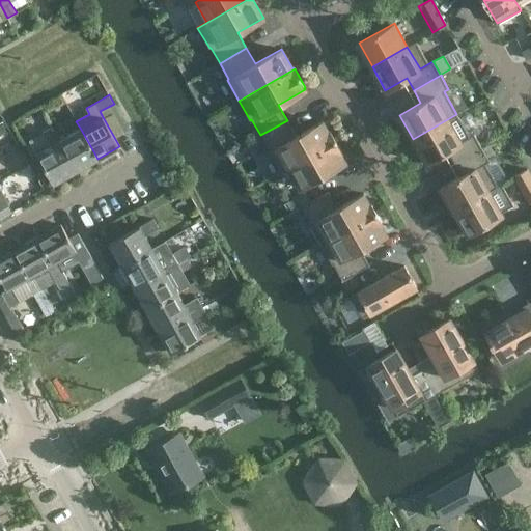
[(456,114),(413,139),(426,162),(447,150),(454,163),(481,147),(474,134),(469,136),(456,114)]
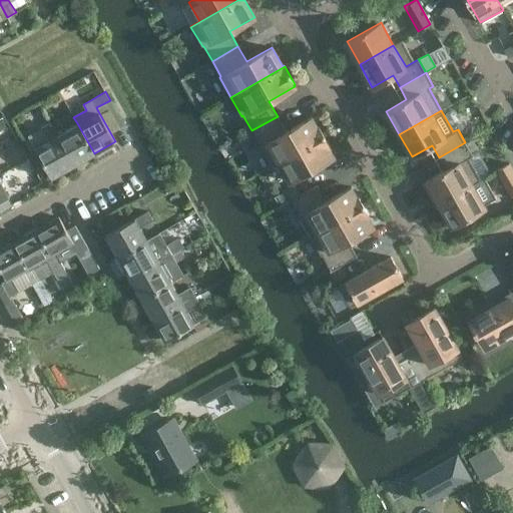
[(270,166),(324,136),(319,126),(317,127),(312,117),(286,131),(278,116),(251,130),(260,146),(259,146),(270,166)]
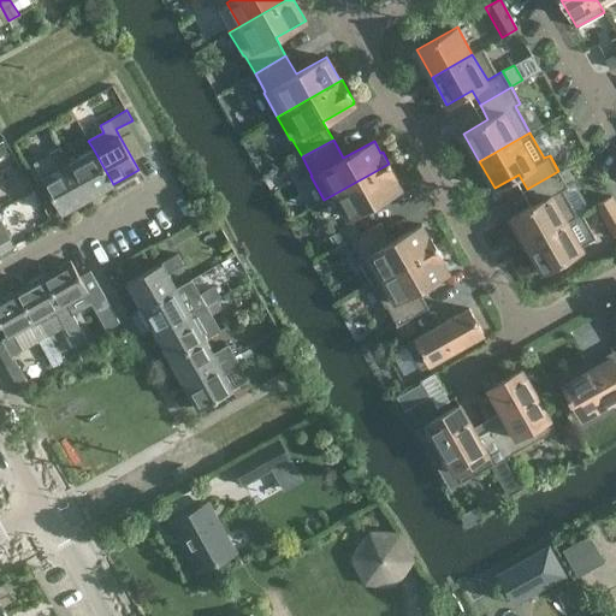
[(88,199),(113,184),(93,148),(78,157),(70,142),(59,148),(88,199)]
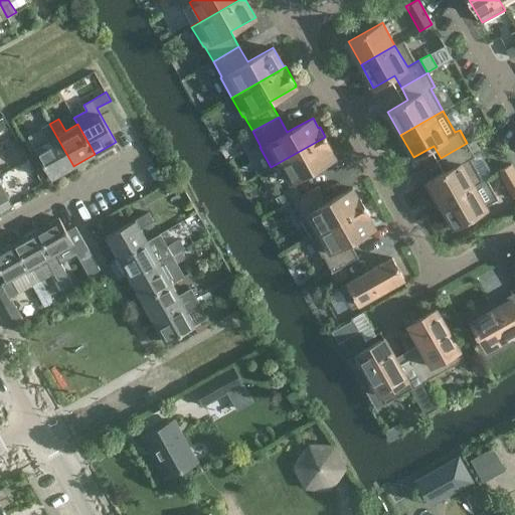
[(51,178),(73,166),(49,124),(28,136),(51,178)]
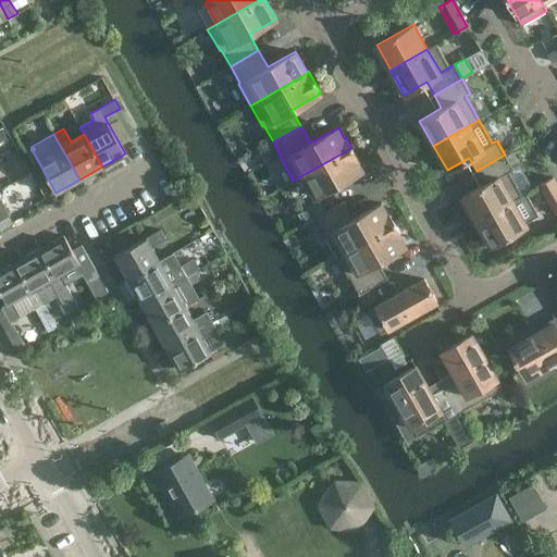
[(351,148),(293,181),(294,182),(302,176),(314,197),(362,170),(356,159),(357,158),(351,148)]
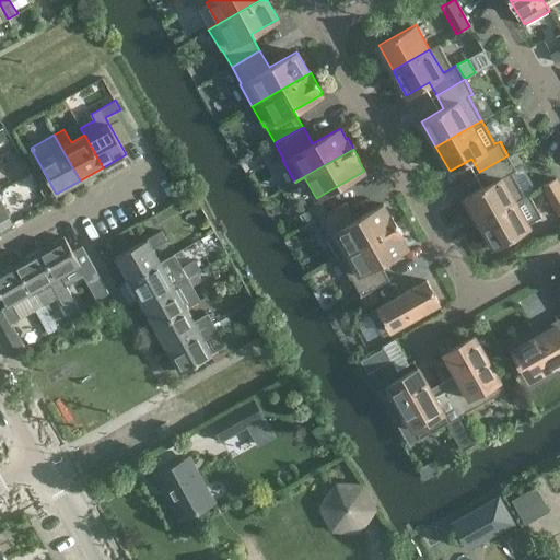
[(465,197),(478,222),(515,201),(502,177),(516,170),(508,155),(479,172),(487,185),(465,197)]
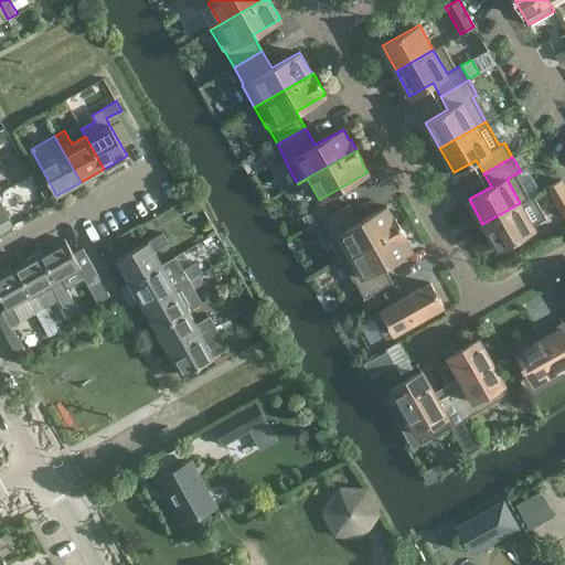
[(562,214),(564,212),(564,187),(561,180),(547,188),(562,214)]
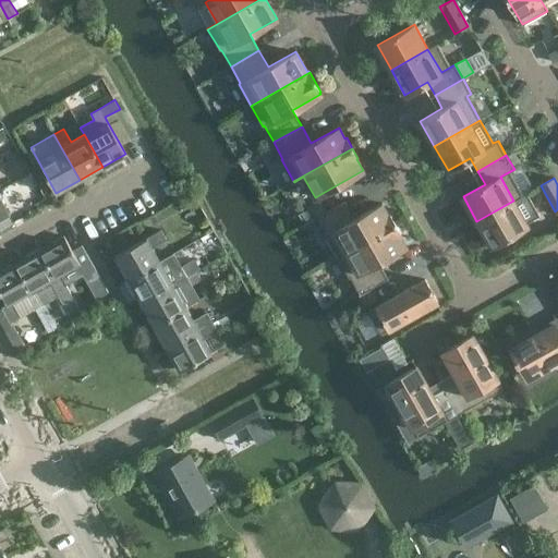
[(0,196),(0,220),(10,215),(0,196)]
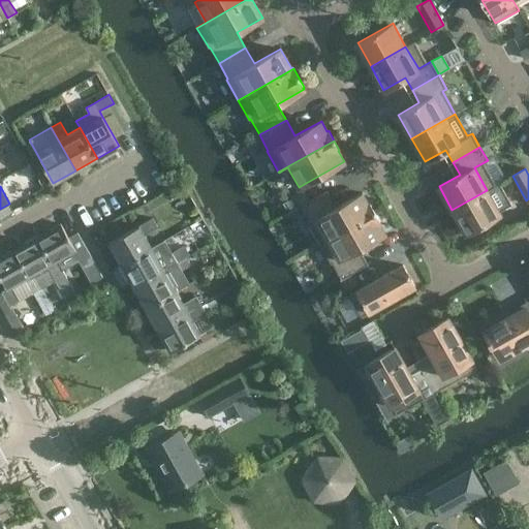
[(319,244),(375,212),(369,203),(368,203),(362,192),(336,208),(327,191),(309,200),(303,190),(292,196),(299,208),(300,207),(309,222),(308,223),(319,244)]
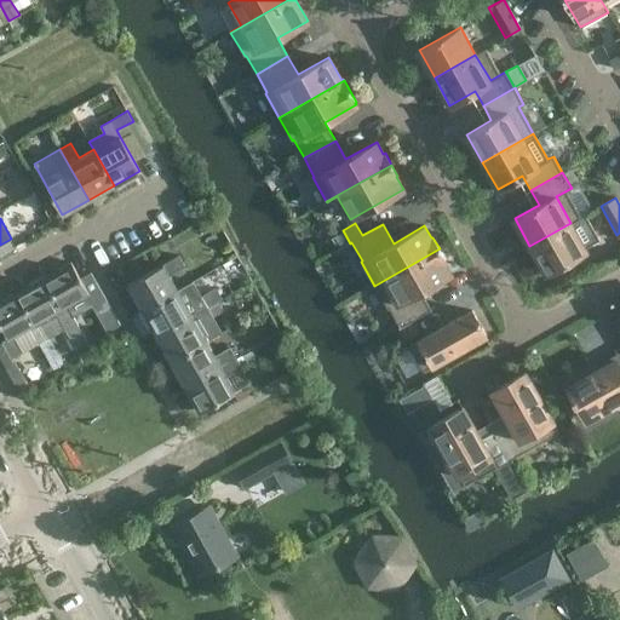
[(570,223),(529,246),(545,274),(586,251),(570,223)]
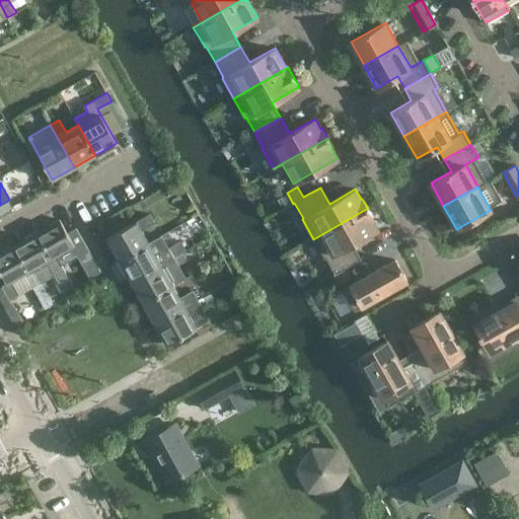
[(325,258),(326,260),(335,274),(334,274),(340,285),(350,279),(344,269),(361,260),(352,243),(377,228),(372,218),(373,218),(368,208),(313,239),(324,258),(325,258)]
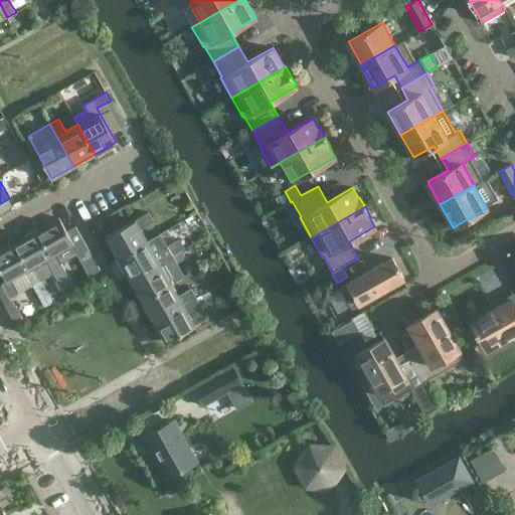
[(107,235),(119,256),(148,240),(148,239),(141,227),(153,221),(149,211),(107,235)]
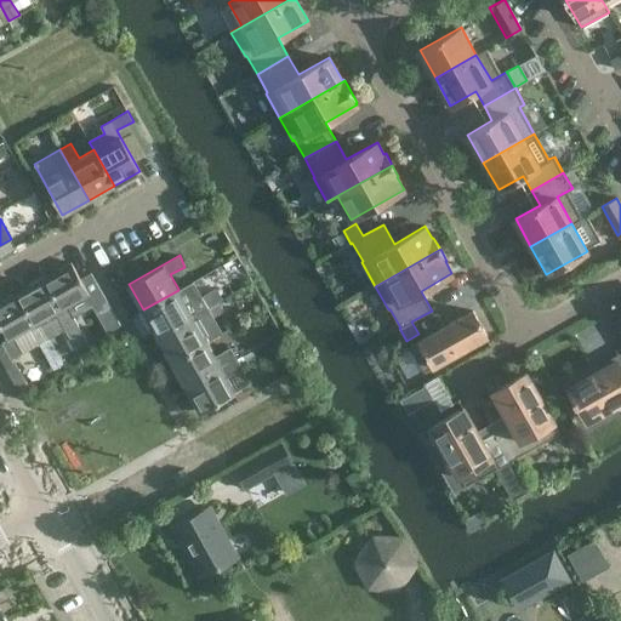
[(91,274),(81,280),(72,262),(44,278),(72,326),(77,323),(68,308),(90,296),(97,308),(107,302),(91,274)]
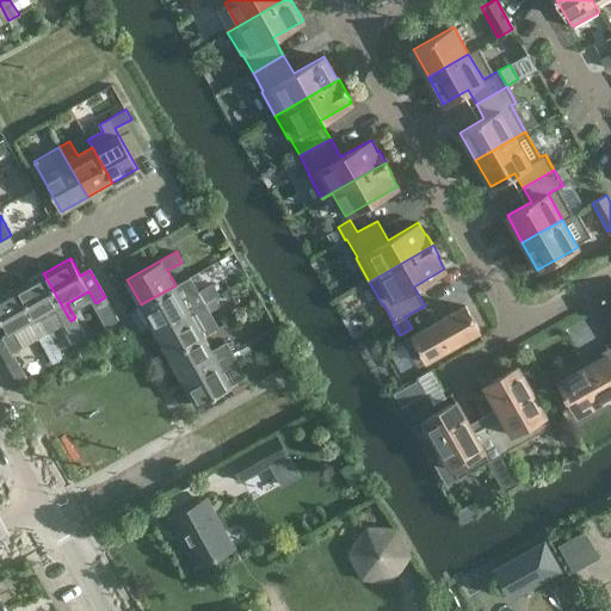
[(17,288),(35,321),(44,335),(71,321),(43,273),(17,288)]
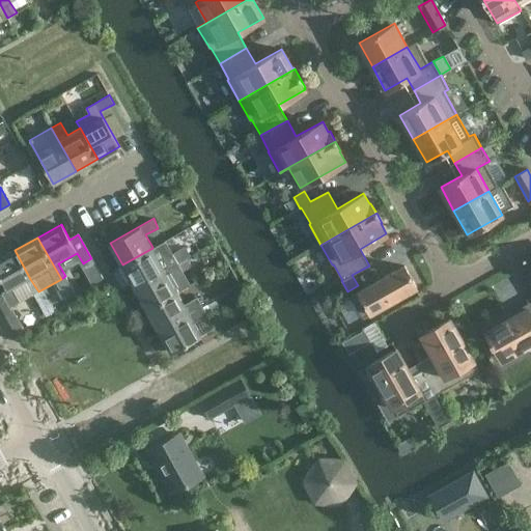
[(122,264),(135,286),(178,262),(173,254),(165,240),(152,247),(152,248),(122,264)]
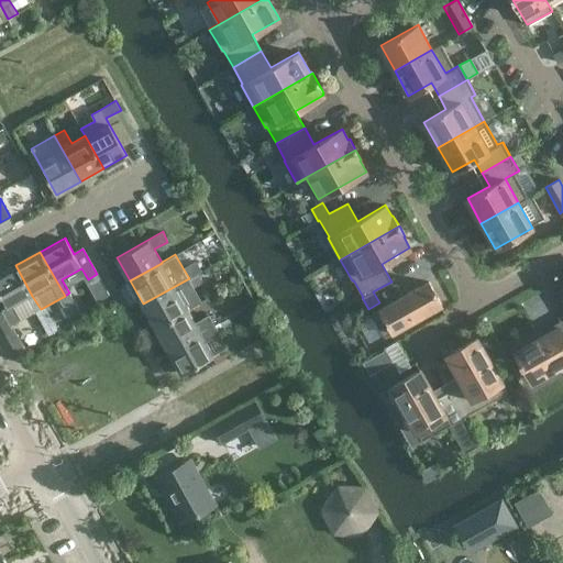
[(21,320),(13,306),(28,298),(35,312),(41,309),(32,296),(15,265),(0,274),(0,296),(7,308),(1,310),(10,326),(21,320)]
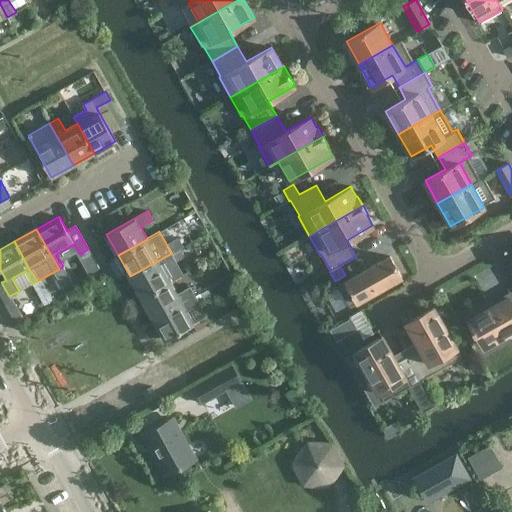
[(142,297),(171,281),(164,268),(176,261),(172,253),(130,276),(142,297)]
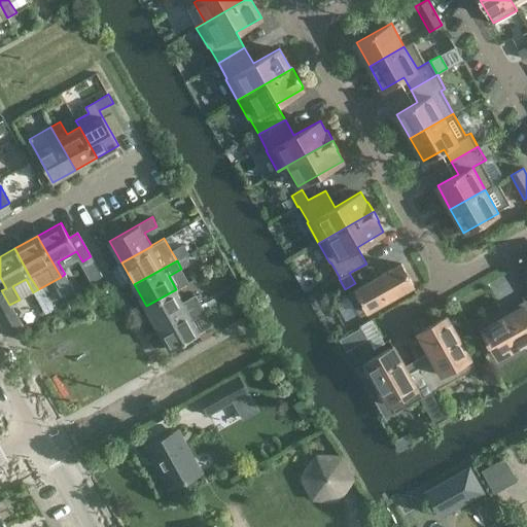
[(413,284),(401,264),(347,294),(359,315),(413,284)]
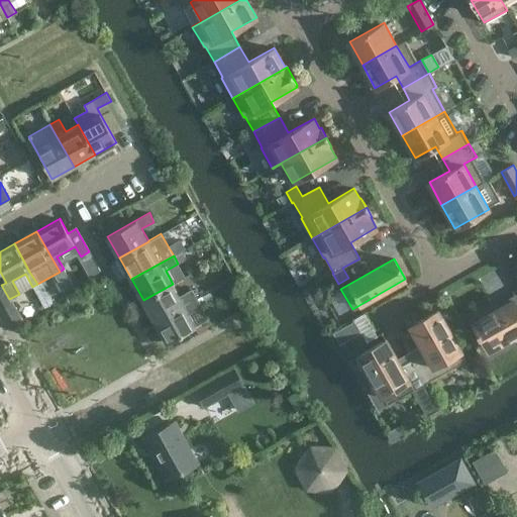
[(67,275),(58,280),(64,291),(73,285),(67,275)]
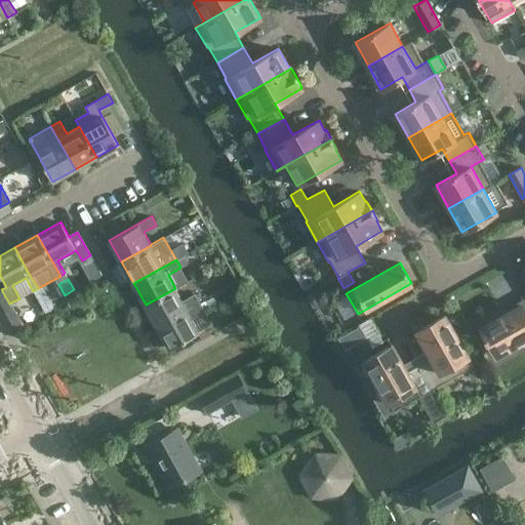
[(157,326),(188,310),(200,303),(195,293),(183,300),(175,288),(146,305),(157,326)]
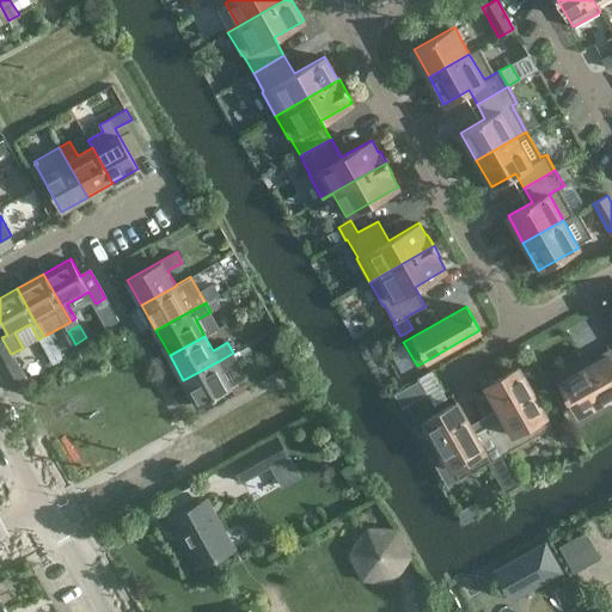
[(183,380),(199,407),(232,386),(224,371),(239,362),(233,353),(219,361),(183,380)]
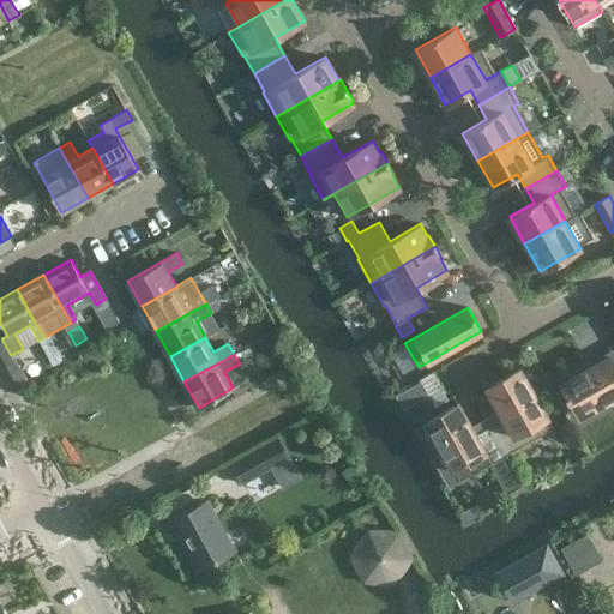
[(608,357),(579,373),(565,383),(564,381),(563,383),(569,395),(566,396),(569,401),(572,399),(581,415),(583,414),(582,414),(613,395),(613,362),(611,355),(608,356),(608,357)]
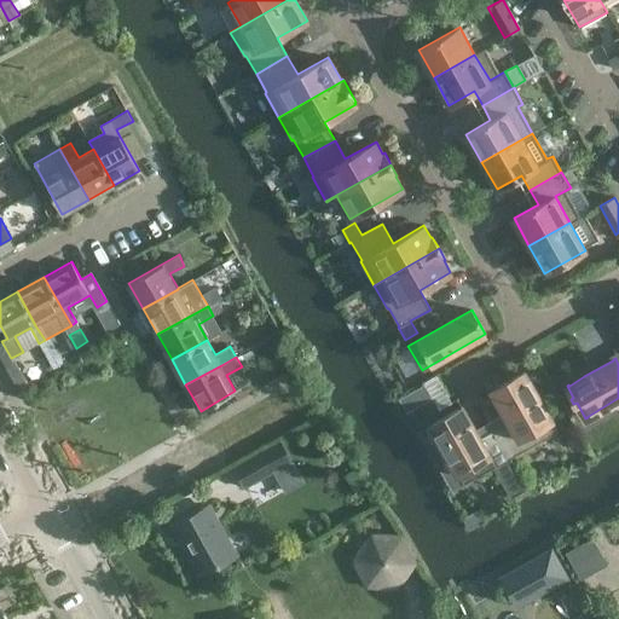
[(493,392),(505,412),(509,421),(495,429),(510,458),(557,432),(551,420),(550,418),(525,374),(524,371),(491,389),(492,392),(493,392)]
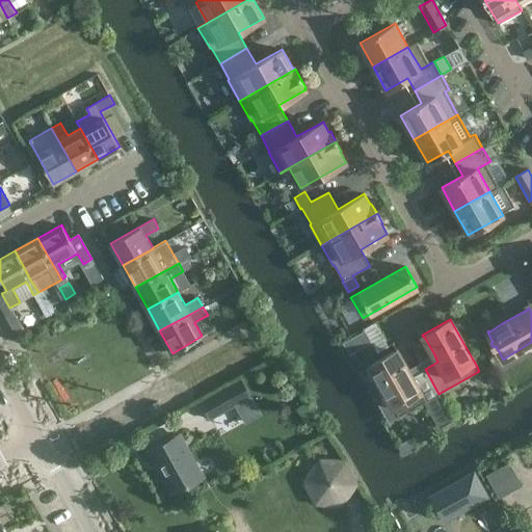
[(365,330),(343,343),(350,354),(371,342),(365,330)]
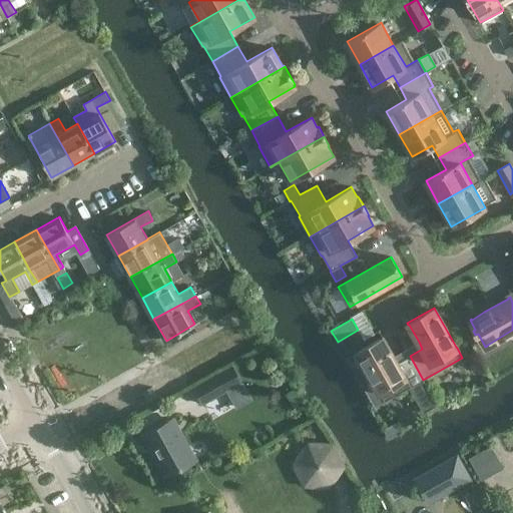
[(397,363),(393,357),(383,339),(384,339),(383,337),(356,353),(357,354),(378,391),(379,393),(379,392),(385,402),(409,388),(424,413),(438,405),(423,380),(410,356),(397,363)]
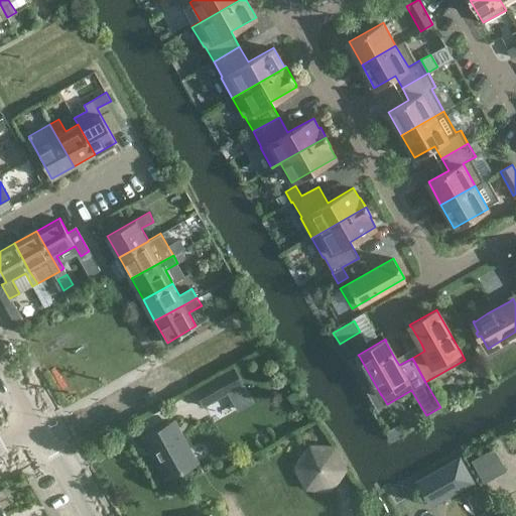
[(204,407),(225,395),(230,393),(220,375),(194,390),(204,407)]
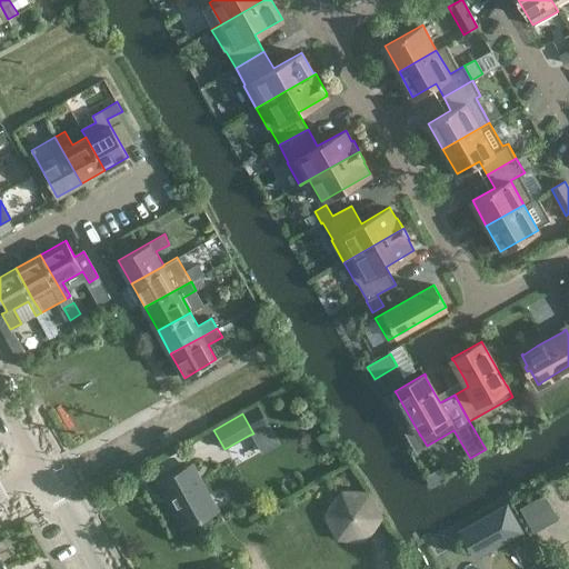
[(220,508),(195,463),(158,482),(183,529),(220,508)]
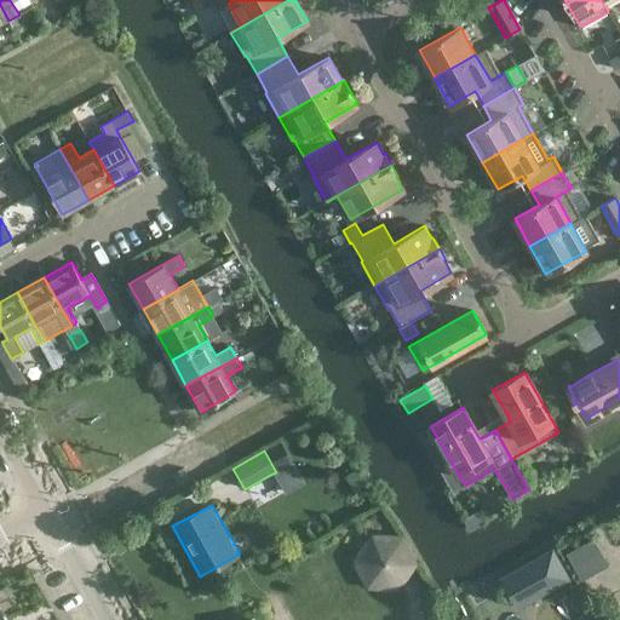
[(477,511),(463,520),(469,529),(483,521),(477,511)]
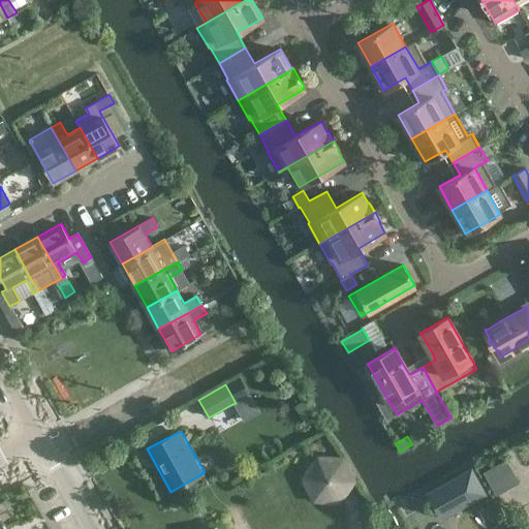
[(355,481),(355,480),(355,479),(344,458),(344,457),(316,456),(315,457),(302,477),(302,478),(303,480),(312,501),(313,501),(314,502),(340,502),(341,502),(355,481)]
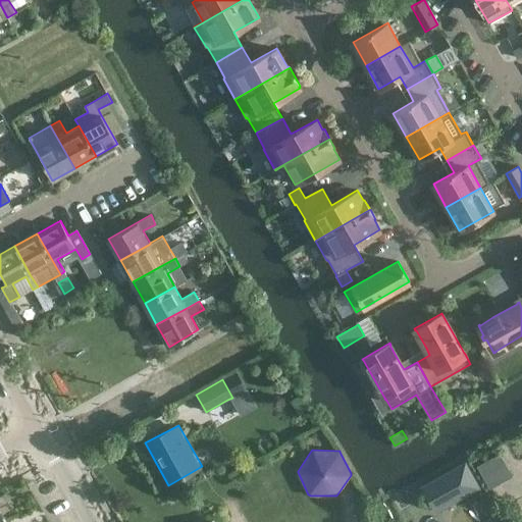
[(478,466),(490,488),(512,476),(500,454),(478,466)]
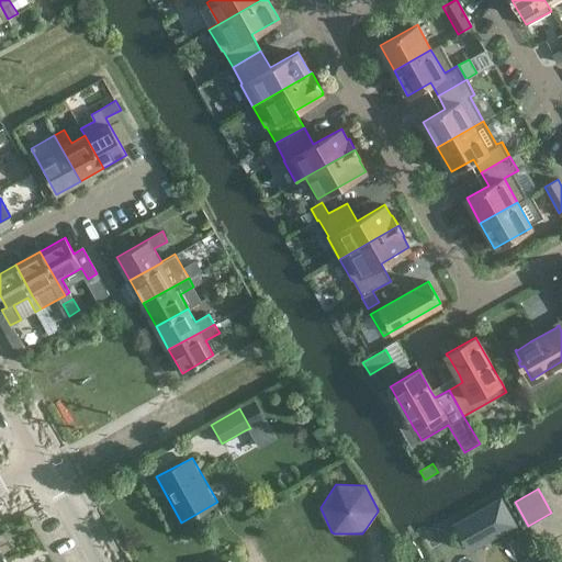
[(501,496),(452,524),(469,552),(517,525),(501,496)]
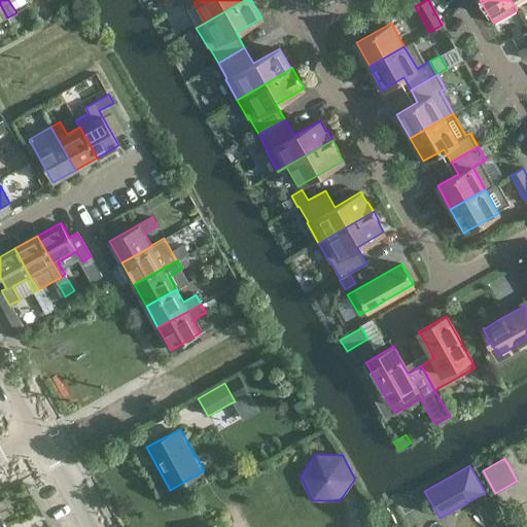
[(0,526),(5,525),(0,515),(0,512),(9,506),(4,498),(0,500),(0,526)]
